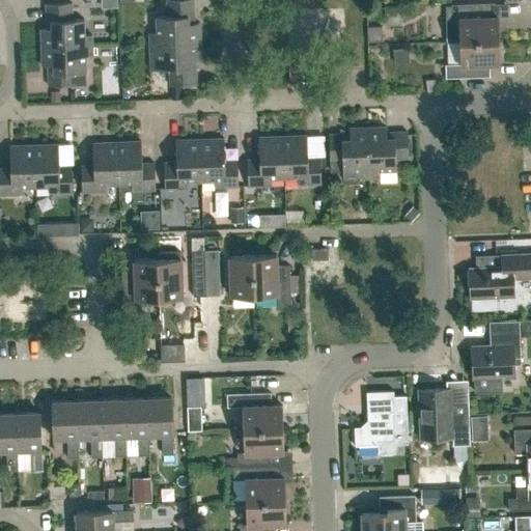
[(157,32),(149,32),(149,43),(200,42),(199,23),(194,23),(193,0),(167,0),(168,16),(156,16),(157,32)]
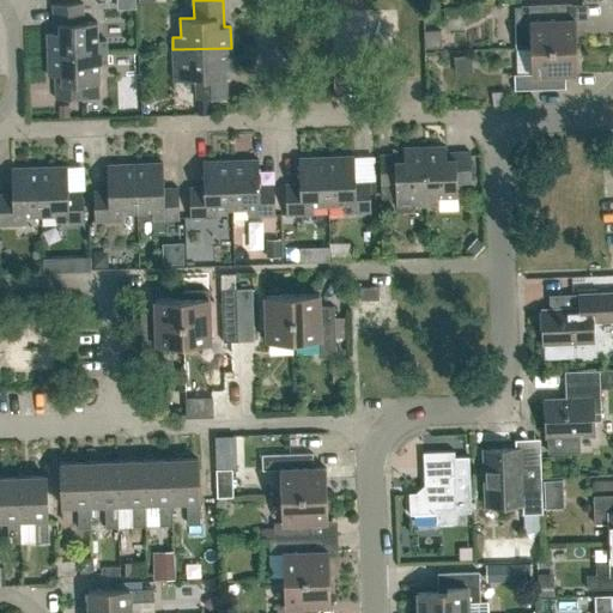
[(54,32),(47,32),(48,54),(107,52),(107,40),(97,40),(97,22),(84,22),(83,2),(53,4),(54,32)]
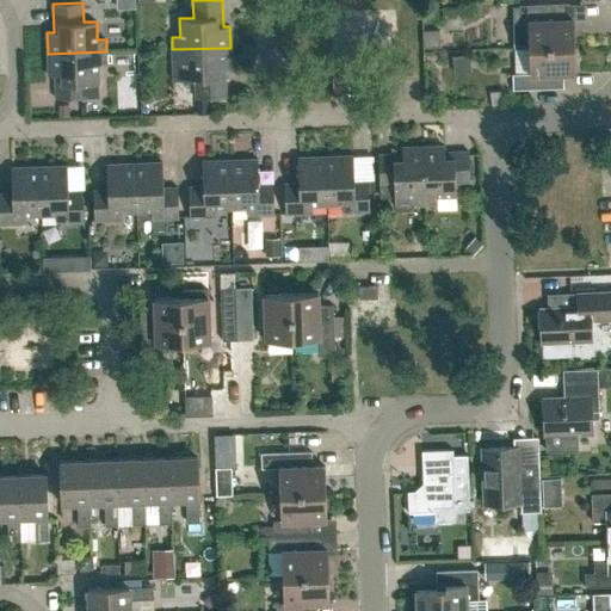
[(574,45),(573,19),(569,19),(569,4),(519,5),(519,6),(513,6),(514,49),(529,48),(574,45)]
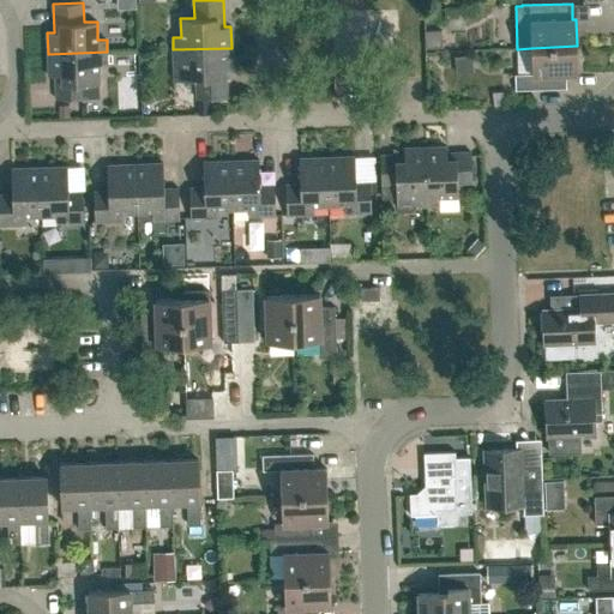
[(566,73),(578,73),(577,46),(531,48),(533,74),(515,74),(516,90),(566,89),(566,73)]
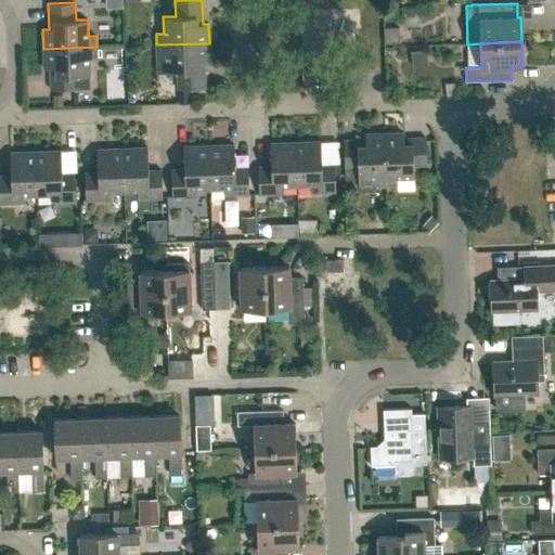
[(156,44),(157,73),(178,73),(178,90),(205,89),(204,63),(210,63),(209,43),(156,44)]
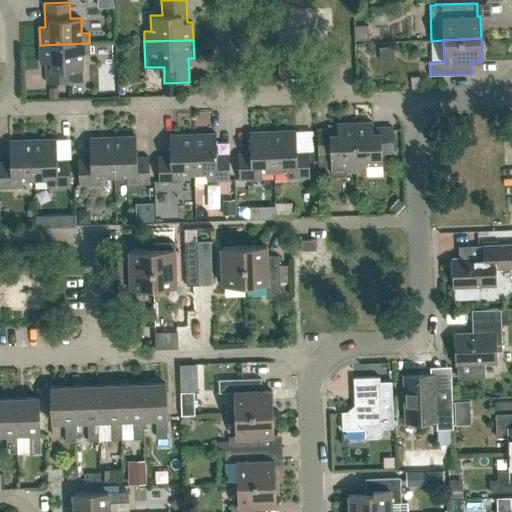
[(47,83),(72,82),(71,70),(83,69),(82,54),(89,54),(89,43),(40,45),(40,63),(46,63),(47,83)]
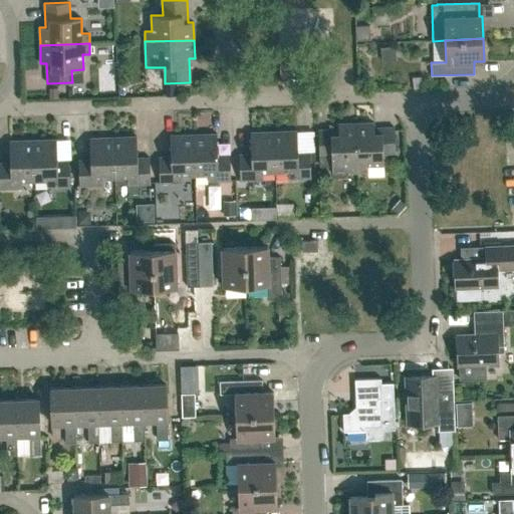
[(319,156),(319,165),(331,165),(332,174),(335,178),(343,177),(347,173),(357,173),(356,122),(338,123),(338,130),(318,130),(319,156)]
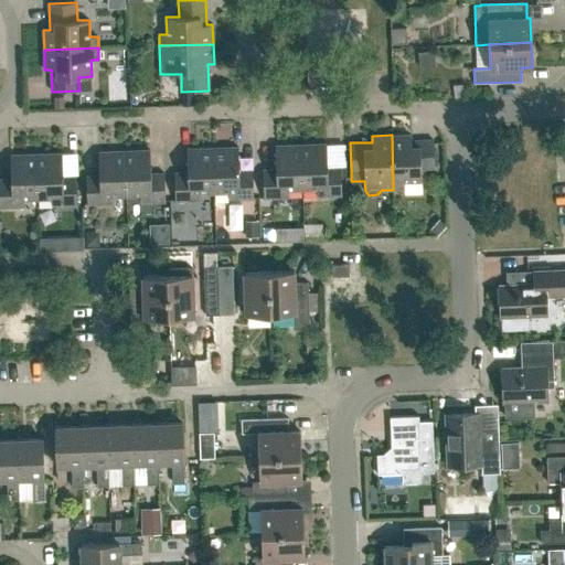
[(405,189),(404,181),(422,180),(420,168),(434,168),(434,140),(412,140),(412,135),(392,135),(393,190),(405,189)]
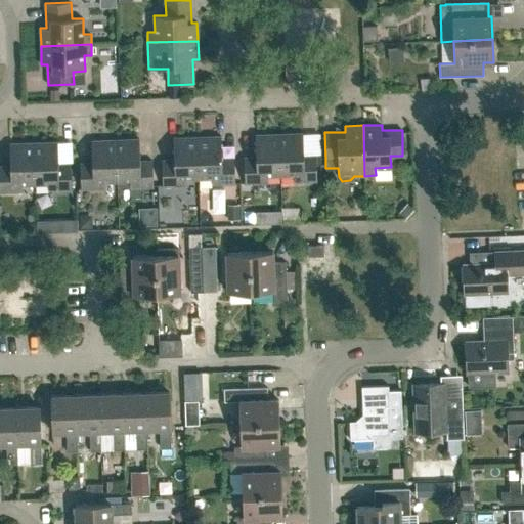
[(304,156),(303,133),(278,134),(280,175),(294,175),(294,182),(317,181),(316,155),(304,156)]
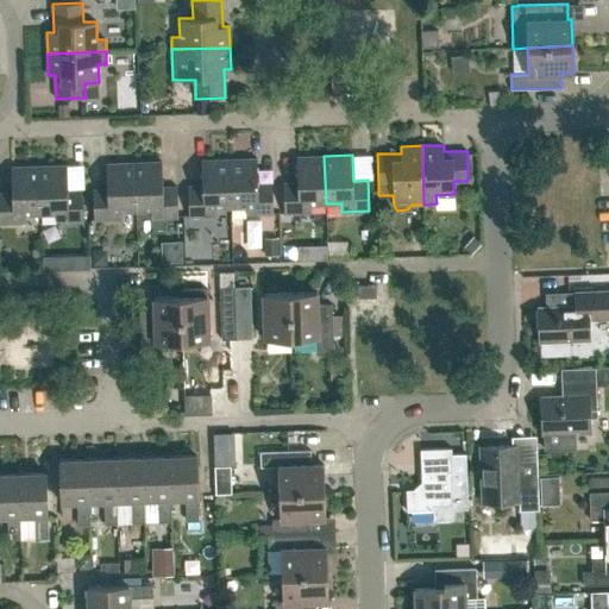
[(312,212),(311,203),(326,203),(324,156),(296,157),(297,182),(283,183),(284,213),(312,212)]
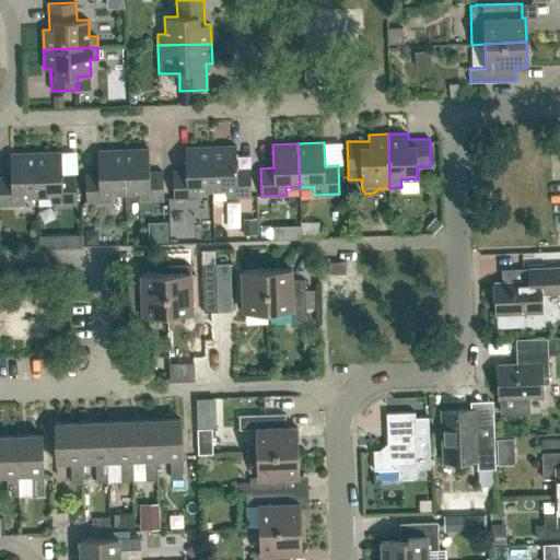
[(226,197),(252,196),(251,168),(237,170),(236,146),(210,147),(212,190),(226,189),(226,197)]
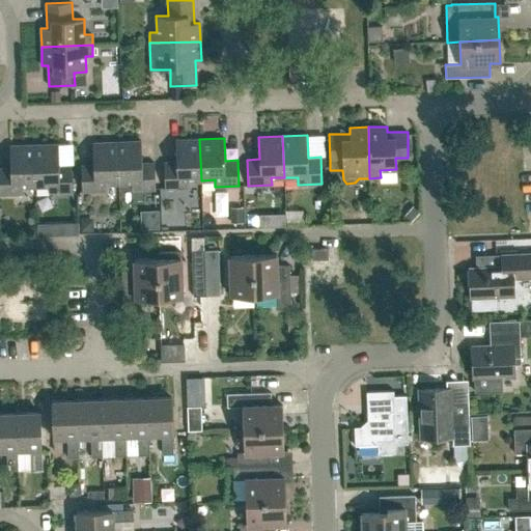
[(189,188),(188,180),(201,180),(199,139),(175,140),(176,162),(164,163),(165,189),(189,188)]
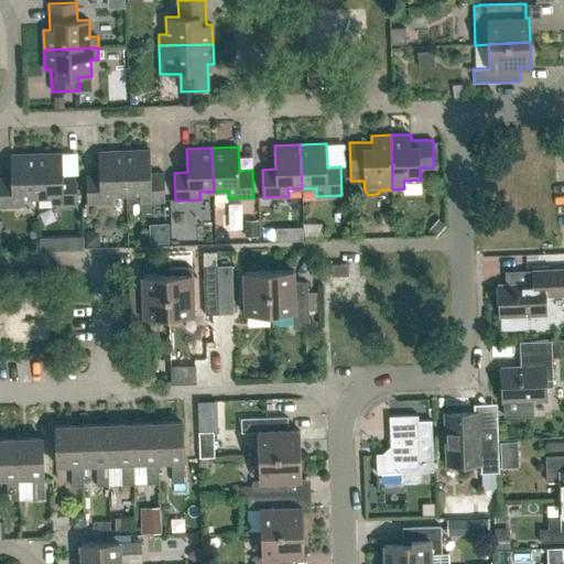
[(140,194),(140,202),(165,201),(164,173),(151,173),(150,150),(123,151),(126,195),(140,194)]
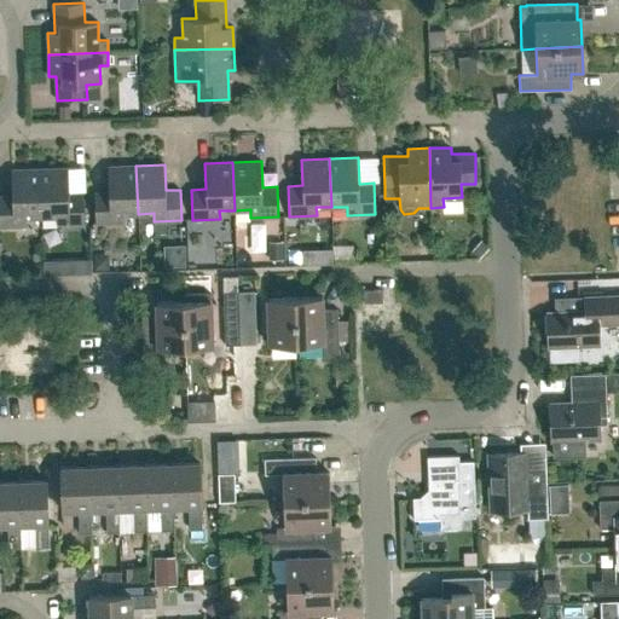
[(123,223),(122,214),(138,214),(136,166),(108,166),(109,192),(94,194),(96,224),(123,223)]
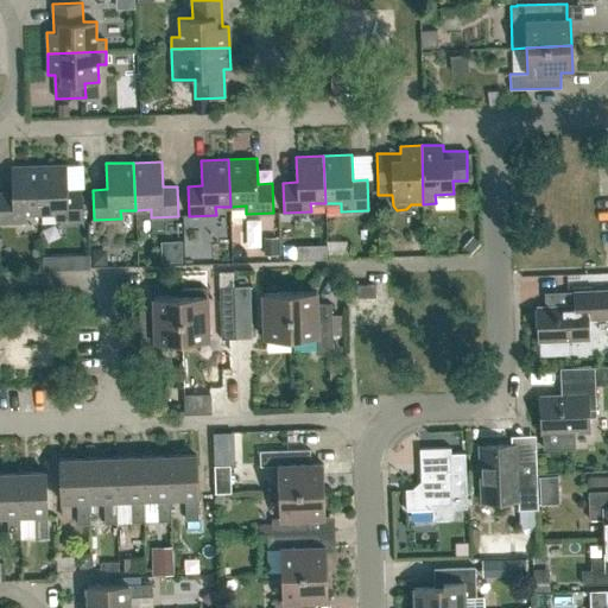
[(68,190),(67,165),(39,166),(40,213),(56,213),(56,221),(83,220),(82,190),(68,190)]
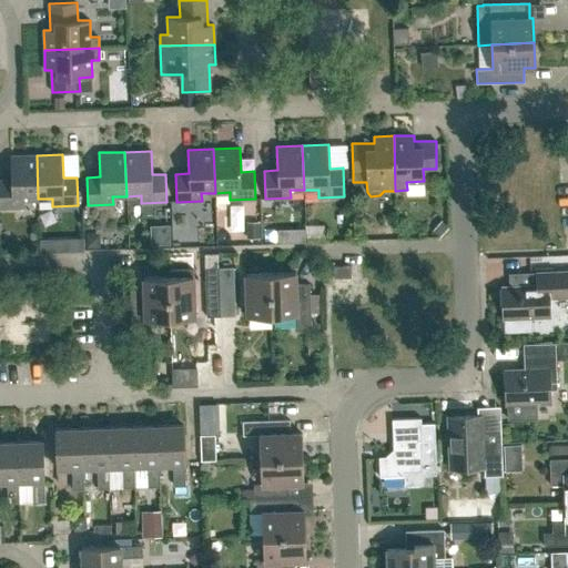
[(0,208),(24,208),(23,200),(38,199),(37,155),(10,155),(11,180),(0,180),(0,208)]
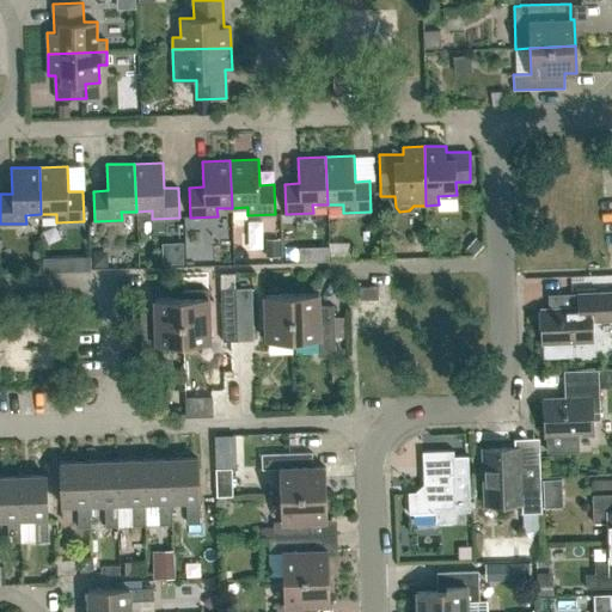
[(320,232),(319,250),(336,251),(337,233),(320,232)]
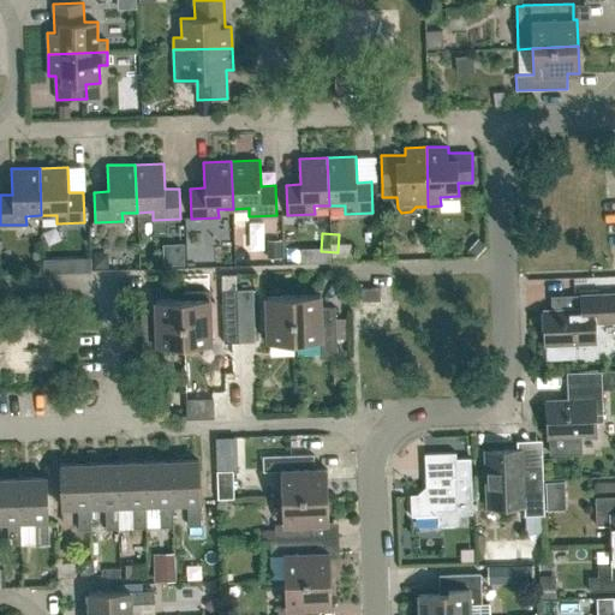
[(55,258),(45,260),(45,273),(57,272),(55,258)]
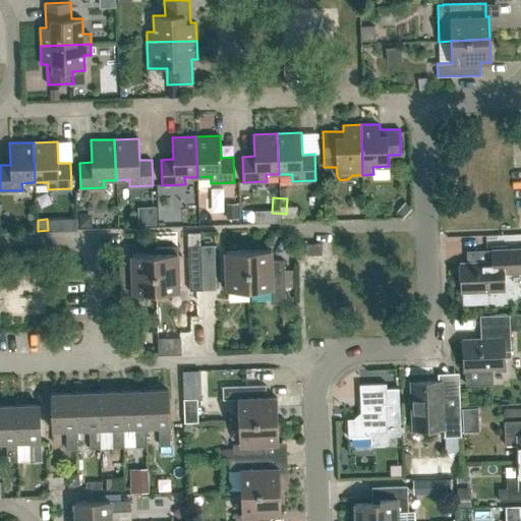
[(306,254),(322,254),(322,243),(305,244),(306,254)]
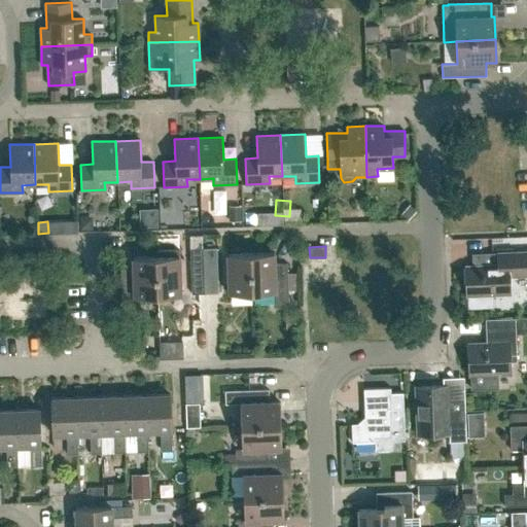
[(190,249),(191,294),(205,293),(204,248),(190,249)]
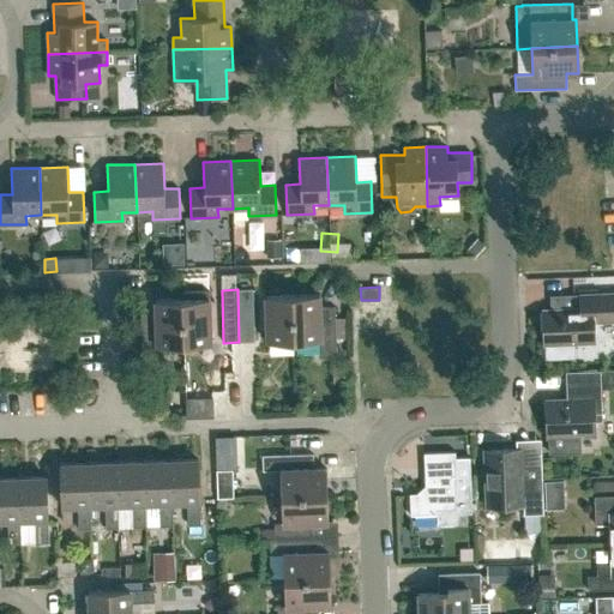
[(254,342),(252,289),(238,289),(239,342),(254,342)]
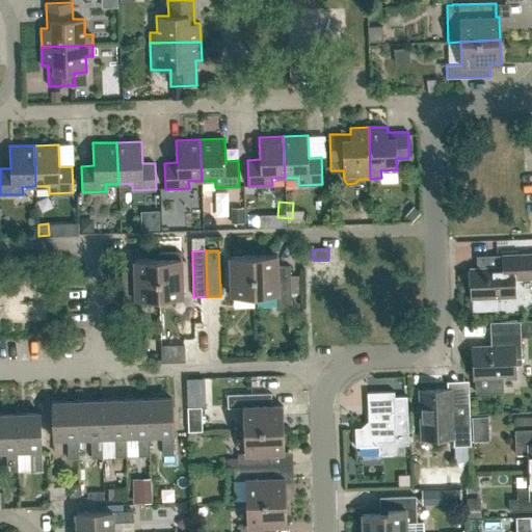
[(531,254),(497,256),(497,267),(471,269),(472,297),(473,297),(473,310),(489,310),(489,297),(514,296),(513,278),(531,277),(531,254)]
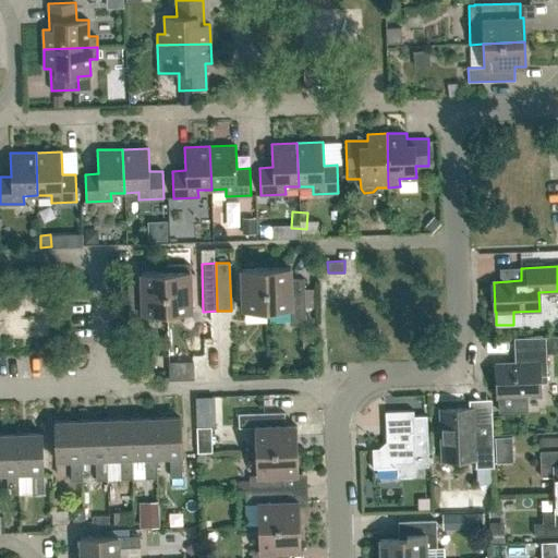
[(304,278),(290,279),(290,267),(266,268),(267,310),(291,308),(291,325),(305,324),(304,278)]
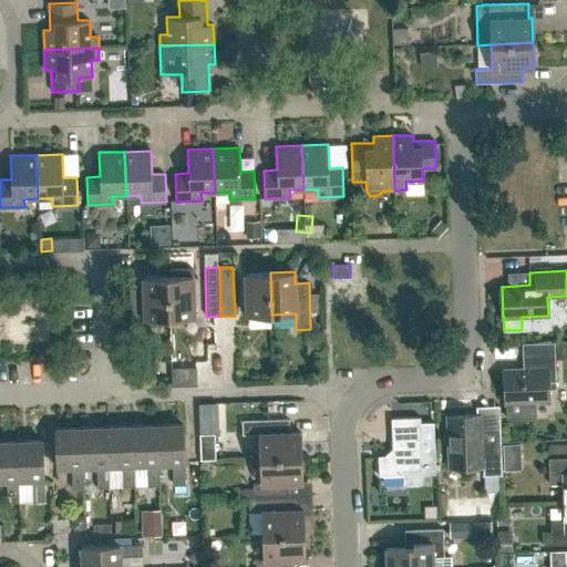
[(246,274),(247,316),(271,315),(270,272),(246,274)]
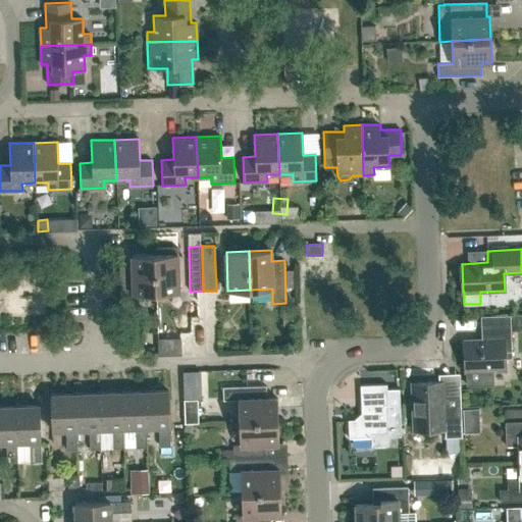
[(156,294),(178,293),(177,253),(155,254),(156,294)]
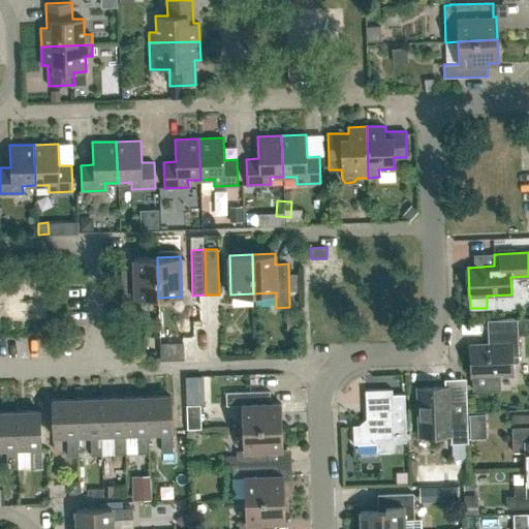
[(135,305),(135,298),(158,298),(157,257),(133,258),(134,269),(121,270),(123,305),(135,305)]
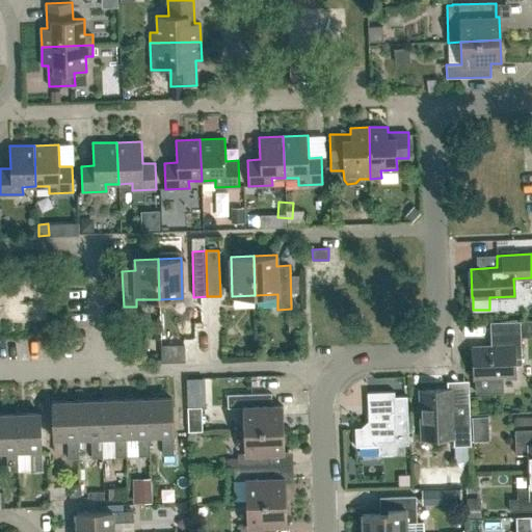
[(299,275),(290,275),(291,294),(300,294),(299,275)]
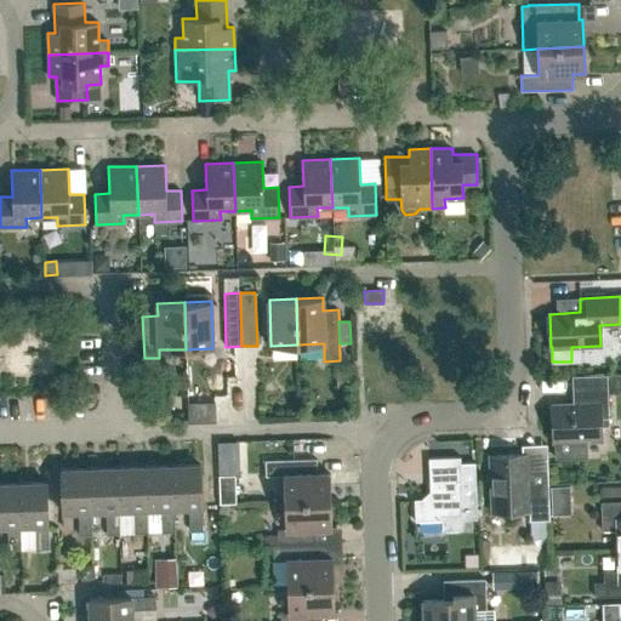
[(600,440),(599,426),(609,426),(607,389),(620,388),(620,374),(574,376),(575,404),(553,405),(554,457),(575,456),(575,440),(600,440)]
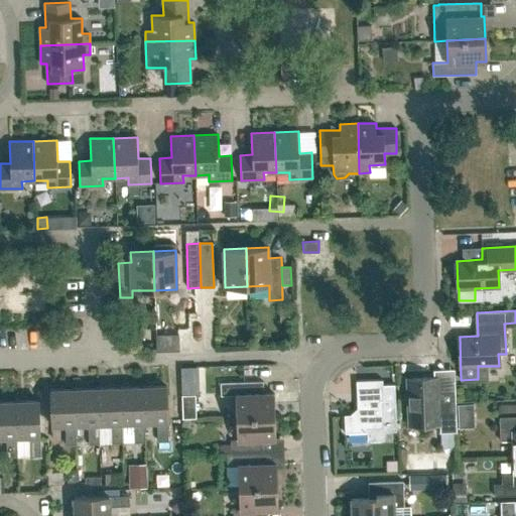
[(180,366),(181,395),(184,395),(196,394),(198,394),(197,366),(180,366)]
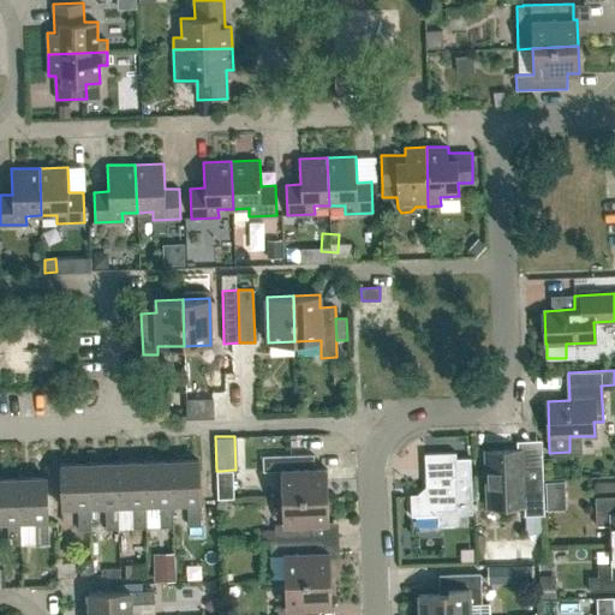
[(524,515),(544,514),(543,476),(524,477),(523,449),(484,451),(487,507),(524,506),(524,515)]
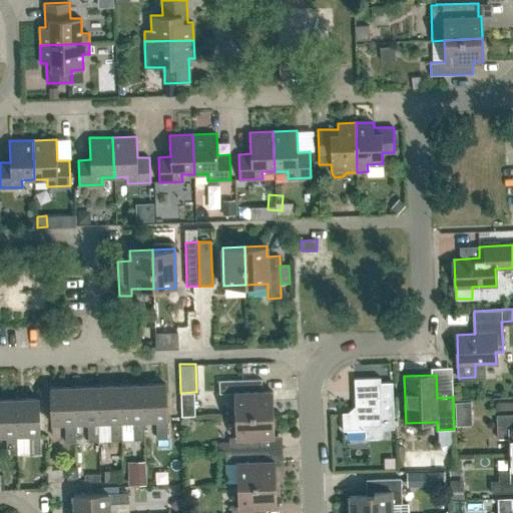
[(355,412),(342,412),(343,430),(365,430),(365,438),(382,437),(381,429),(394,428),(392,382),(380,382),(380,377),(354,378),(355,412)]
